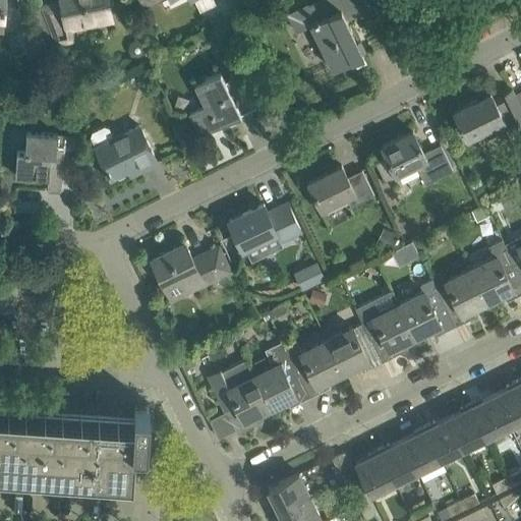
[(111,17),(108,2),(107,0),(61,0),(62,2),(43,6),(56,41),(70,39),(67,26),(111,17)]
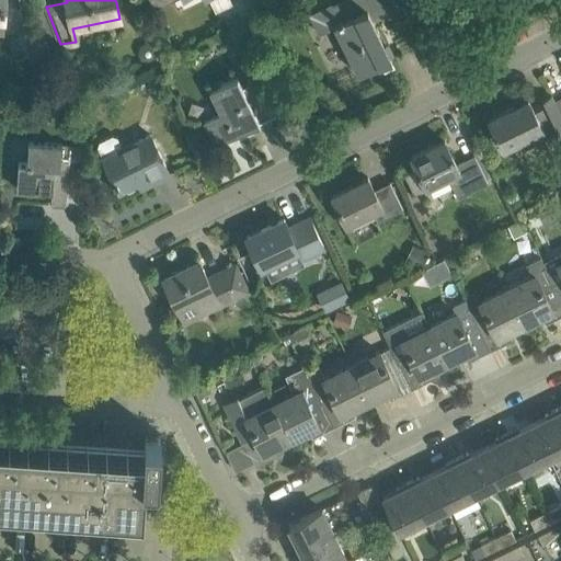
[(205,0),(206,0),(209,0),(216,12),(232,4),(230,0),(205,0)]
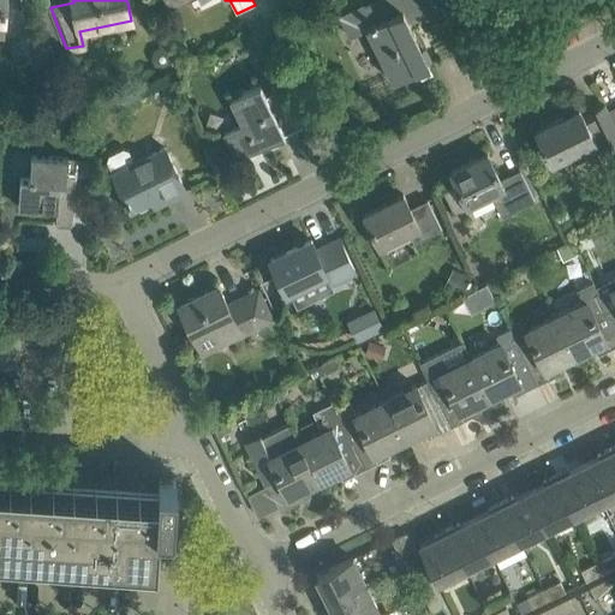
[(359,7),(340,16),(351,37),(368,29),(394,82),(430,64),(408,19),(447,0),(380,0),(360,10),(359,7)]
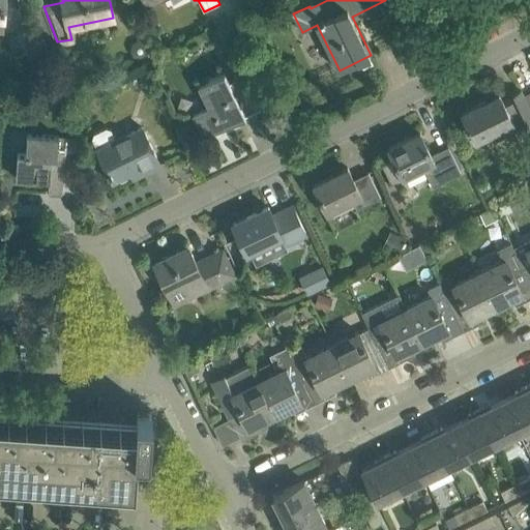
[(19,27),(31,59),(48,53),(35,21),(19,27)]
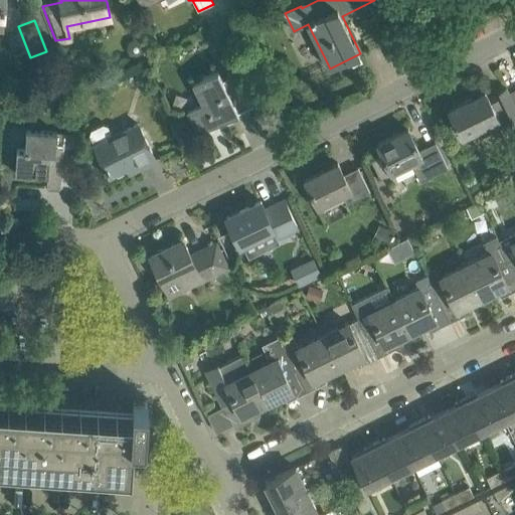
[(46,82),(51,81),(54,77),(54,74),(53,70),(50,68),(46,68),(42,69),(40,74),(41,80),(46,82)]
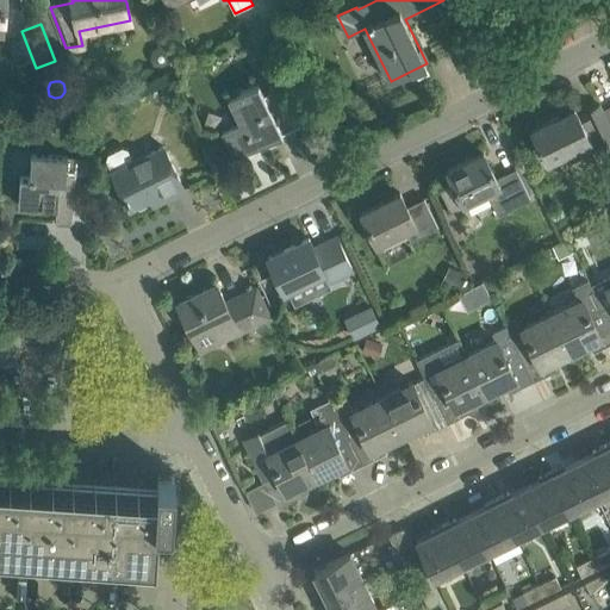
[(300,125),(290,104),(281,87),(265,95),(259,83),(231,97),(243,122),(223,131),(235,156),(279,135),(273,124),(293,113),(299,125),(300,125)]
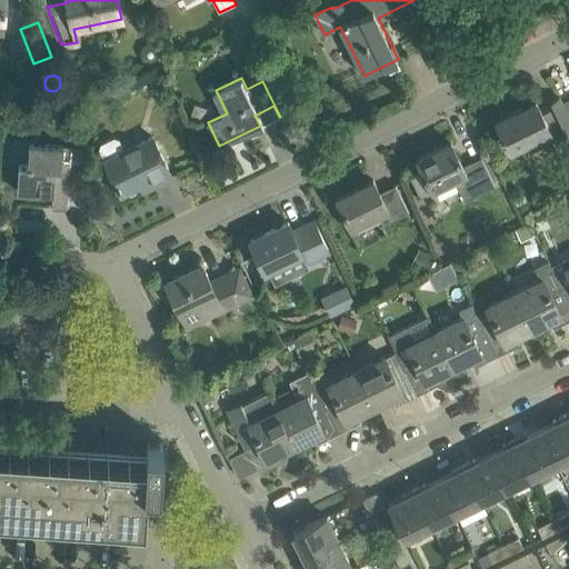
[(568,113),(562,101),(560,96),(550,101),(553,108),(542,113),(536,100),(496,119),(502,133),(501,133),(510,152),(529,143),(532,151),(545,145),(545,146),(555,140),(559,148),(568,142),(568,113)]
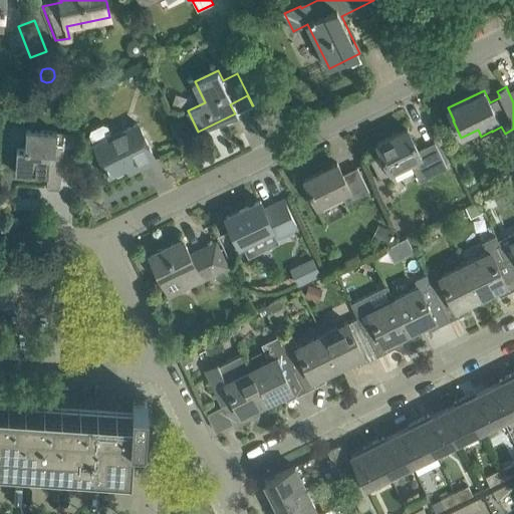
[(156,160),(147,142),(138,122),(112,136),(107,125),(103,123),(91,129),(89,134),(109,175),(138,162),(141,167),(156,160)]
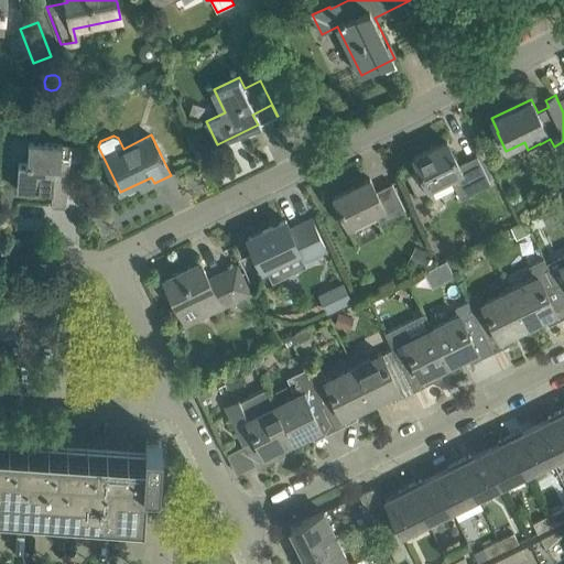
[(491,184),(487,175),(477,155),(476,156),(477,158),(459,166),(447,140),(414,156),(420,169),(409,174),(419,194),(453,177),(463,197),(491,184)]
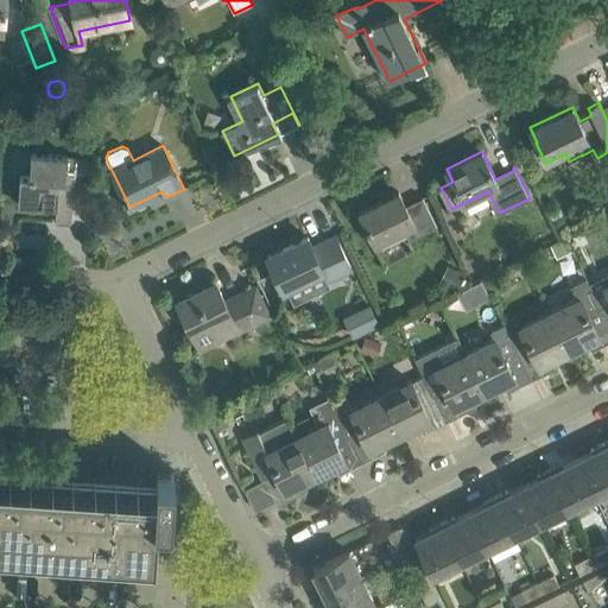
[(71,220),(73,196),(75,172),(68,171),(69,156),(32,153),(31,176),(20,176),(18,204),(56,207),(56,219),(71,220)]
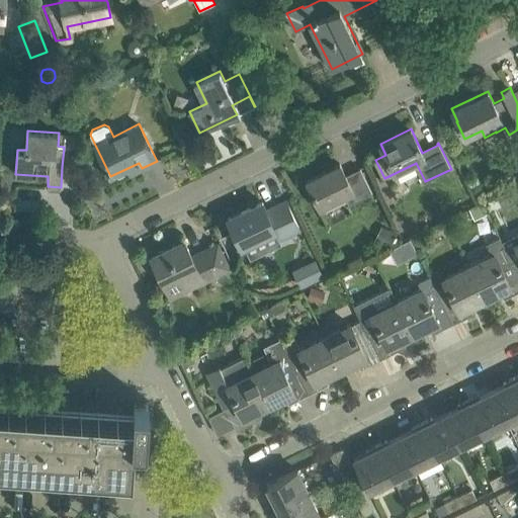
[(372,192),(369,186),(360,168),(345,175),(340,164),(307,180),(321,209),(346,197),(349,204),(372,192)]
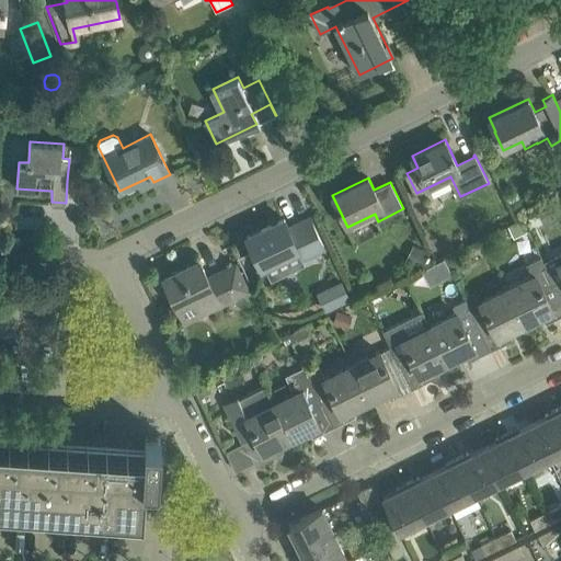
[(324,248),(320,238),(310,218),(288,228),(285,219),(247,237),(262,268),(299,251),(304,259),(324,248)]
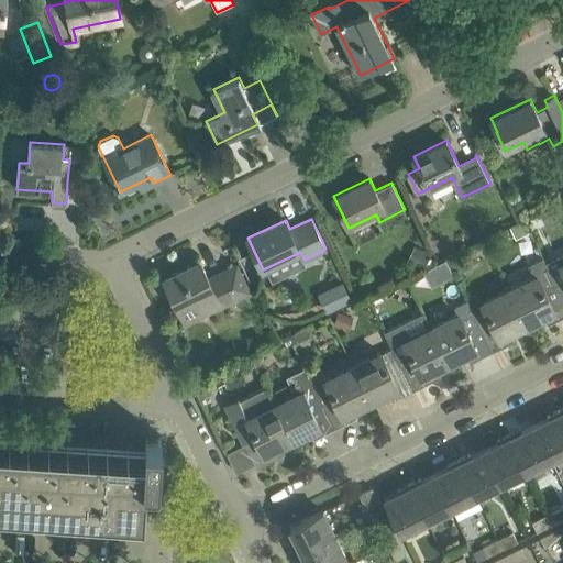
[(432,253),(416,245),(408,261),(424,269),(432,253)]
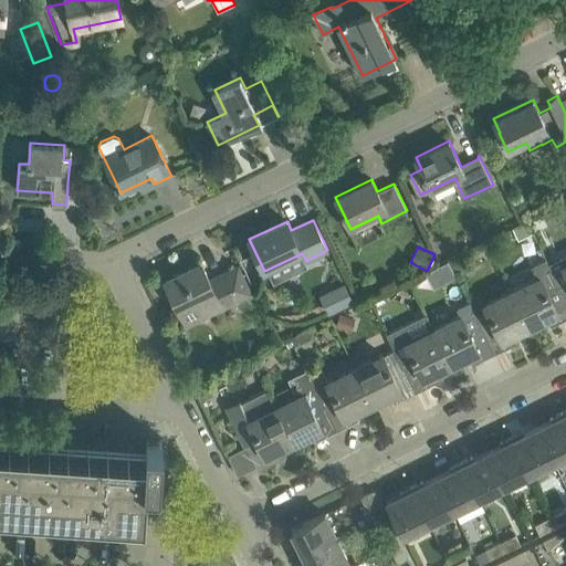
[(448,261),(426,273),(433,289),(457,276),(448,261)]
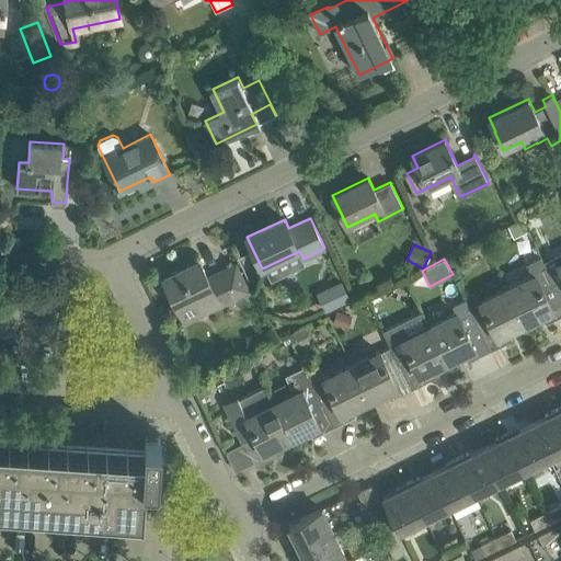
[(185,321),(208,310),(236,297),(237,299),(250,294),(236,265),(208,278),(199,260),(164,277),(185,321)]
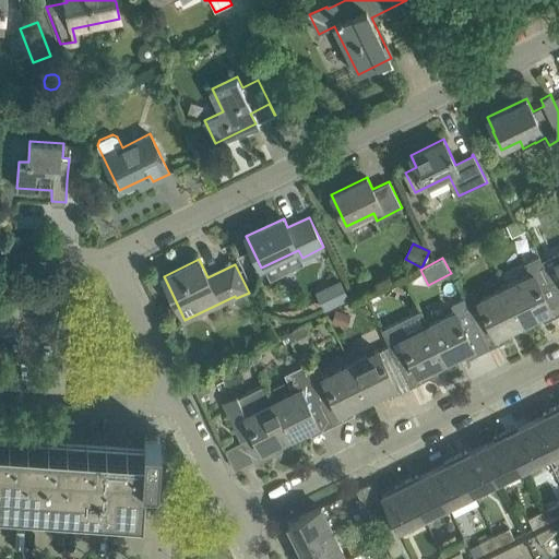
[(558,313),(558,296),(546,271),(540,259),(528,266),(532,275),(507,287),(523,321),(540,313),(544,322),(558,313)]
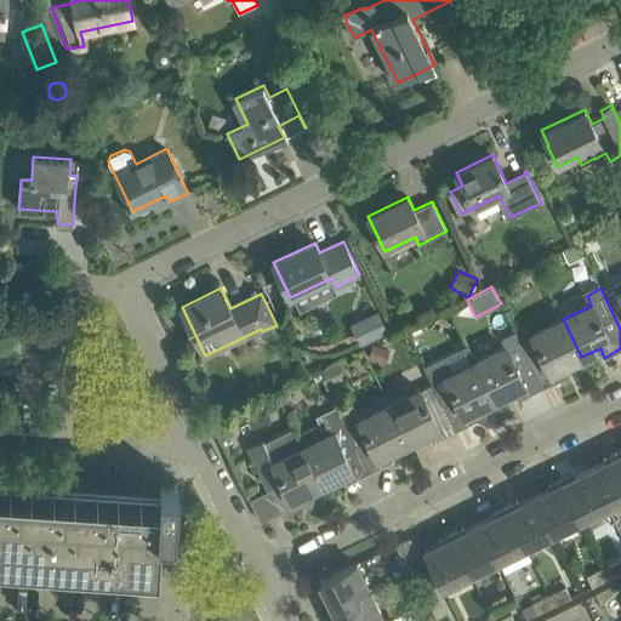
[(620,290),(619,291),(620,295),(607,301),(620,329),(620,290)]
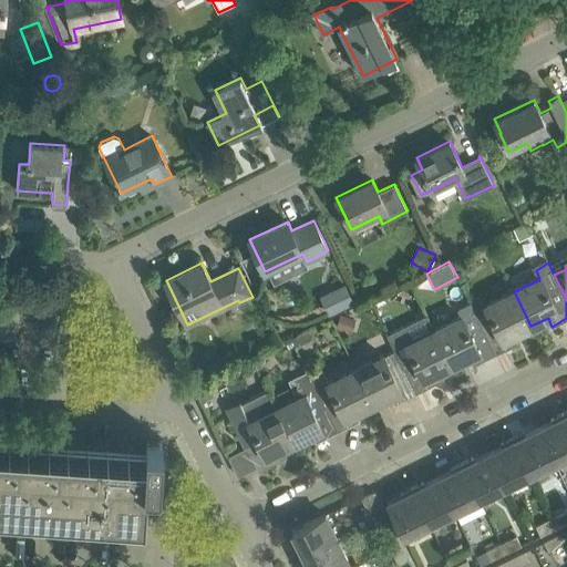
[(321,294),(330,312),(356,300),(346,281),(321,294)]
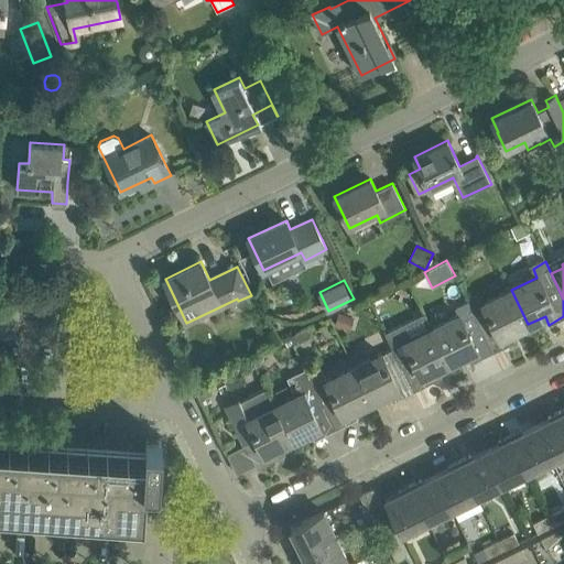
[(511,333),(528,324),(511,290),(484,304),(487,311),(476,316),(494,351),(514,342),(511,333)]
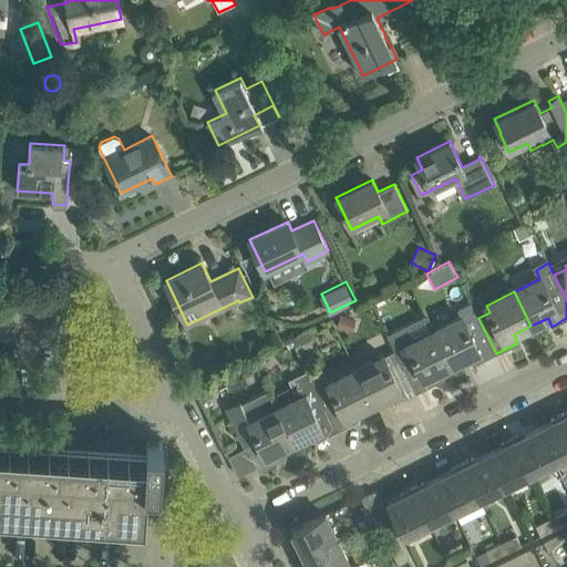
[(496,353),(478,318),(471,302),(457,309),(461,317),(434,330),(452,364),(468,357),(473,364),(496,353)]
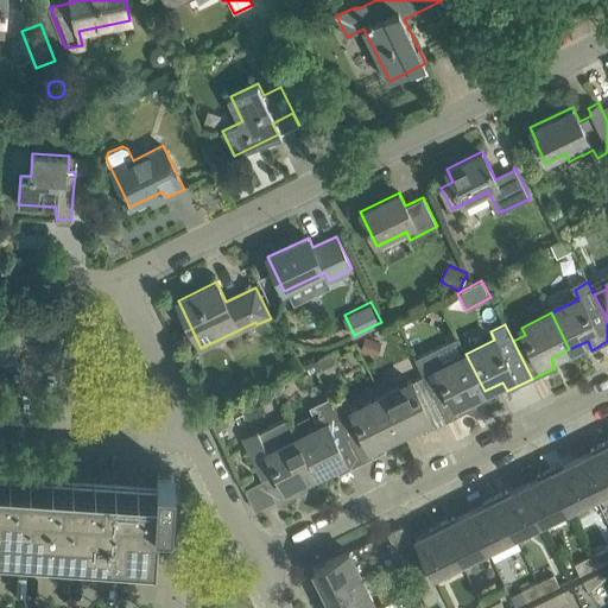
[(381,342),(366,337),(362,352),(378,356),(381,342)]
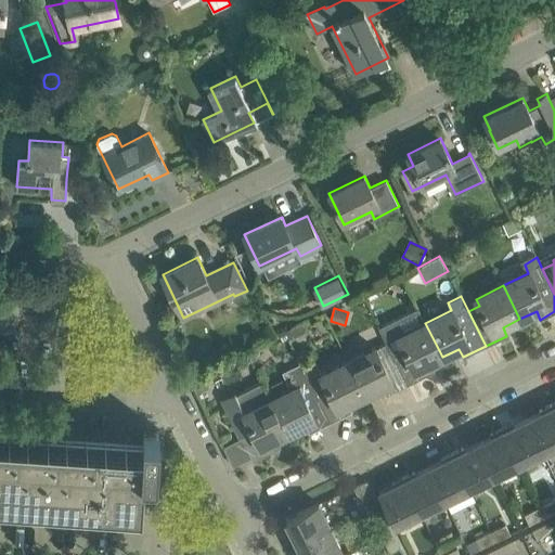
[(289,339),(306,331),(300,321),(285,330),(289,339)]
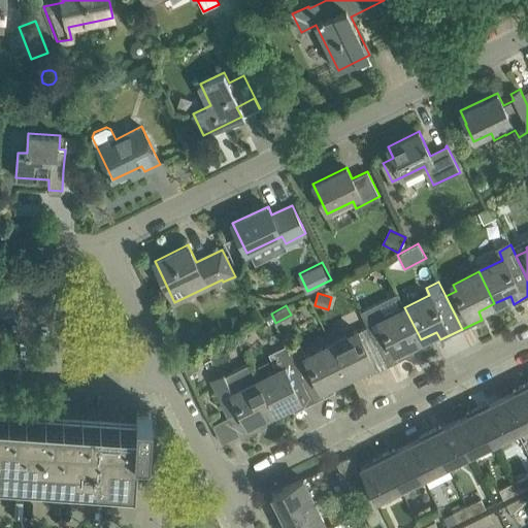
[(410,344),(421,339),(404,307),(384,318),(380,311),(371,308),(361,315),(367,326),(371,333),(388,366),(408,356),(411,349),(410,344)]
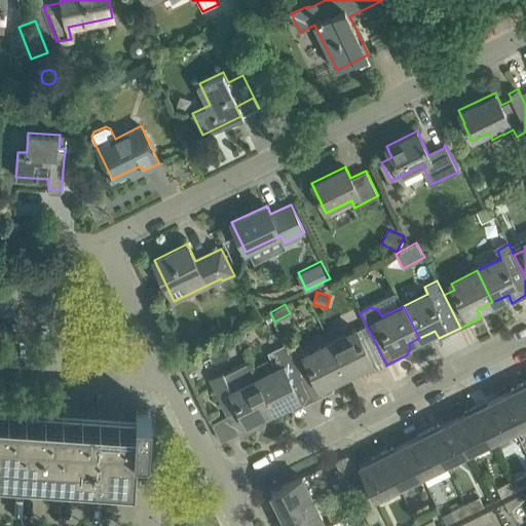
[(247,309),(234,315),(238,325),(252,318),(247,309)]
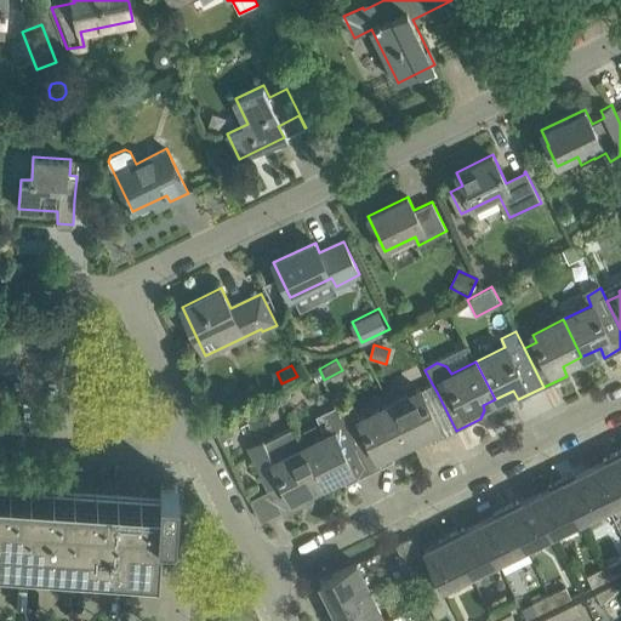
[(432,443),(456,431),(437,392),(432,383),(391,404),(410,442),(427,433),(432,443)]
